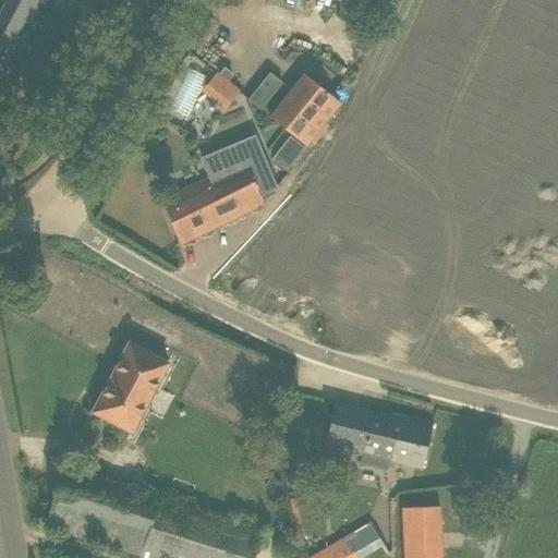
[(10,0),(0,19),(0,88),(0,89),(48,0),(10,0)]
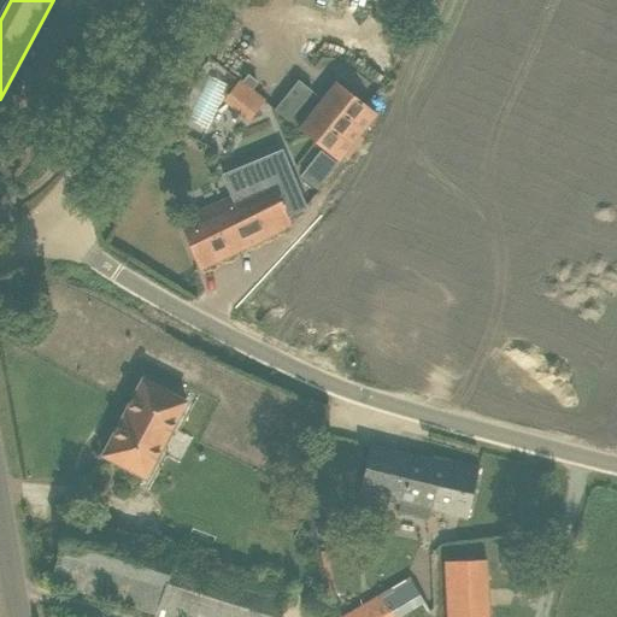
[(230,83),(215,76),(221,64),(207,57),(176,121),(205,135),(230,83)]
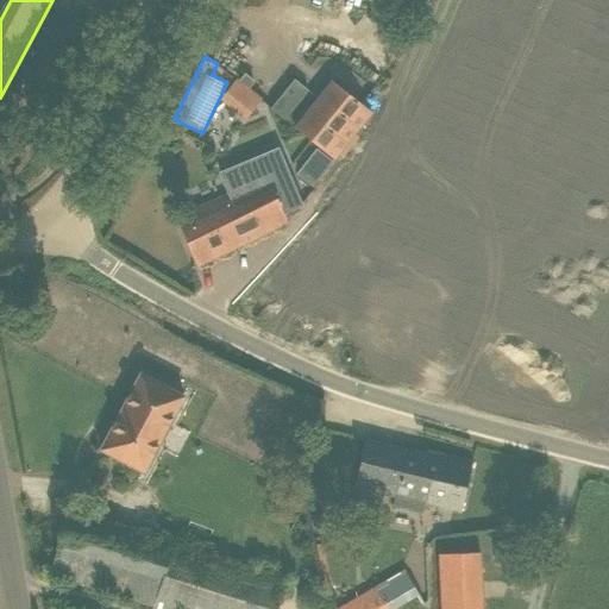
[(238,81),(249,89),(255,81),(245,73),(238,81)]
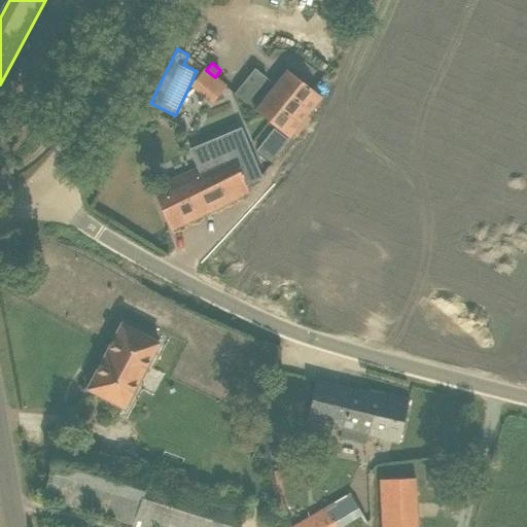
[(253,66),(232,90),(243,100),(265,76),(253,66)]
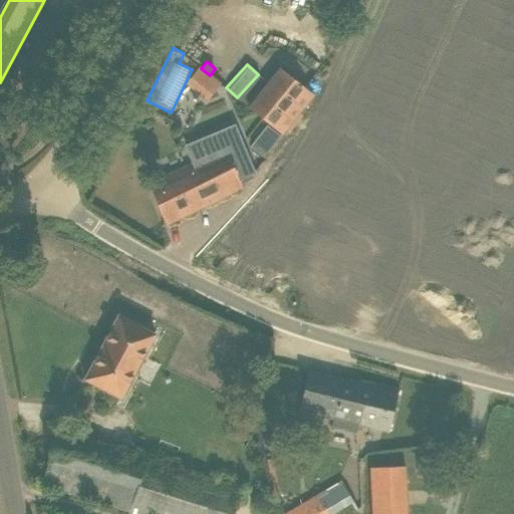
[(282,135),(313,95),(280,68),(249,107),(282,135)]
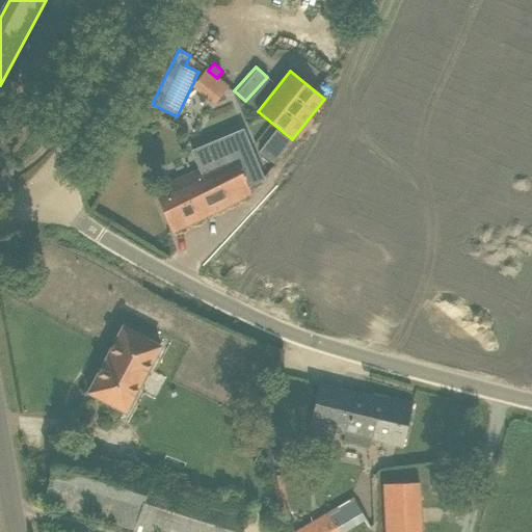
[(291,141),(276,129),(265,144),(280,156),(291,141)]
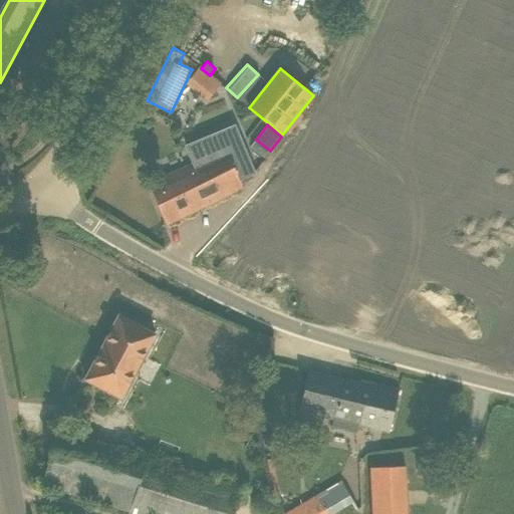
[(241,188),(251,176),(239,145),(164,177),(150,183),(168,224),(197,210),(195,206),(199,205),(200,208),(241,188)]
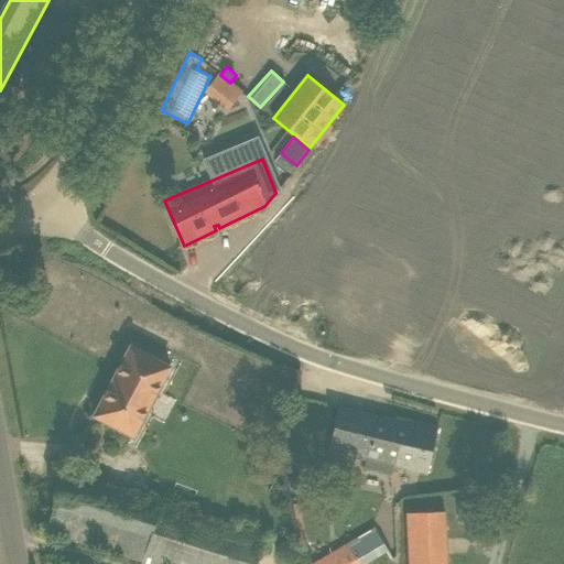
[(94,415),(122,431),(134,436),(171,368),(130,346),(94,415)]
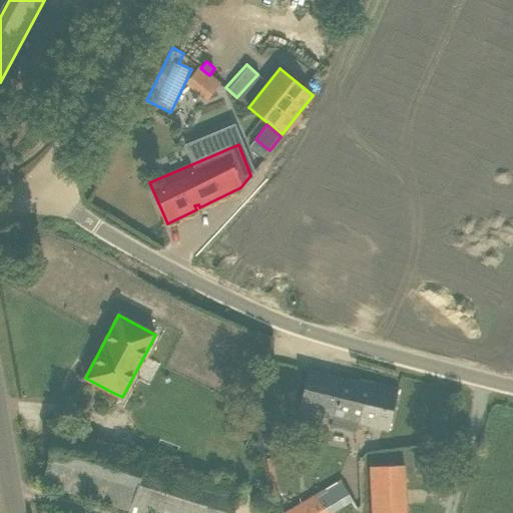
[(333,417),(330,426),(354,432),(356,423),(388,431),(398,388),(360,379),(359,382),(309,370),(299,409),(333,417)]
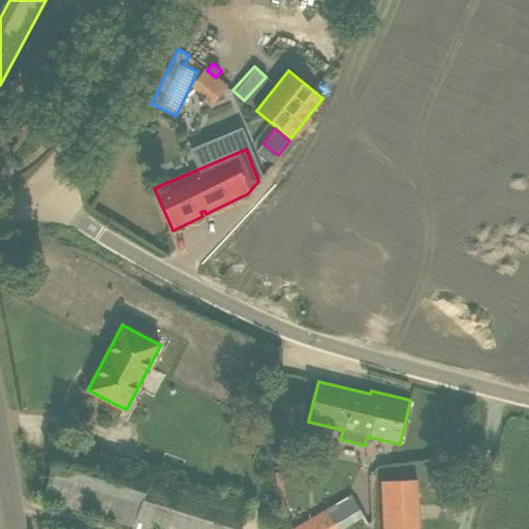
[(152,473),(133,467),(60,444),(42,498),(133,526),(152,473)]
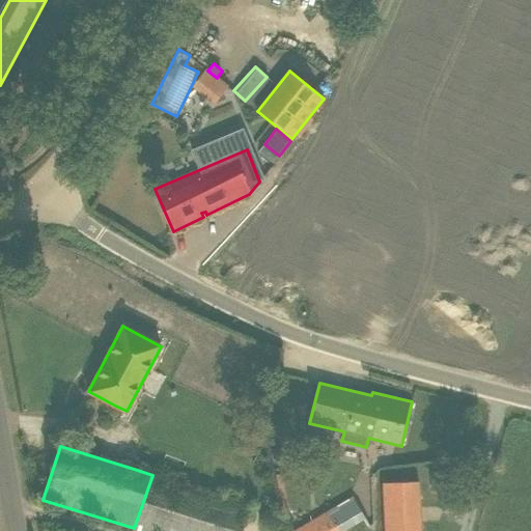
[(152,475),(134,528),(133,529),(140,530),(240,530),(249,502),(176,480),(178,473),(164,469),(162,475),(154,473),(152,475)]
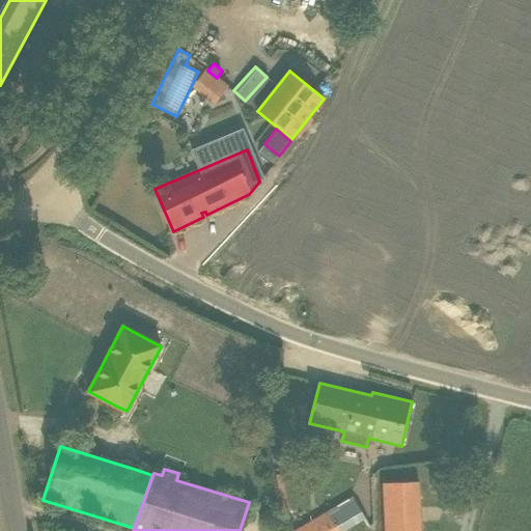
[(383,483),(385,530),(420,530),(418,481),(383,483)]
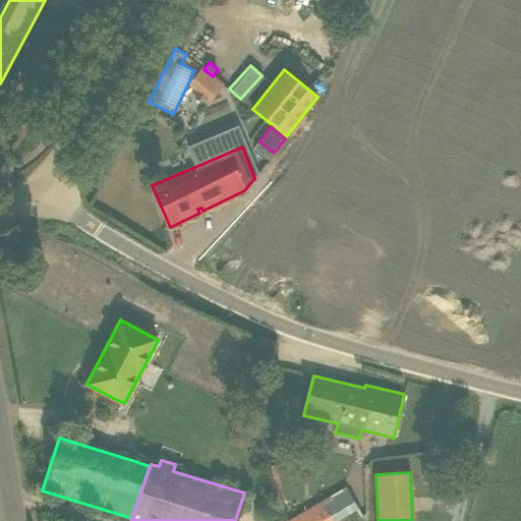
[(337,520),(357,509),(357,508),(350,496),(345,487),(321,502),(332,520),(337,520)]
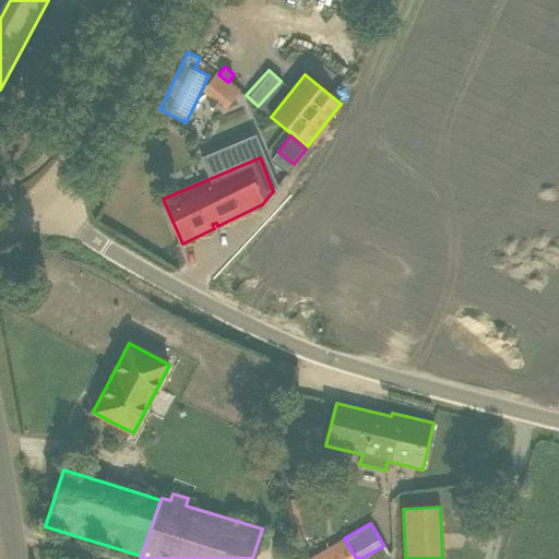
[(356,558),(344,538),(308,558),(356,558)]
